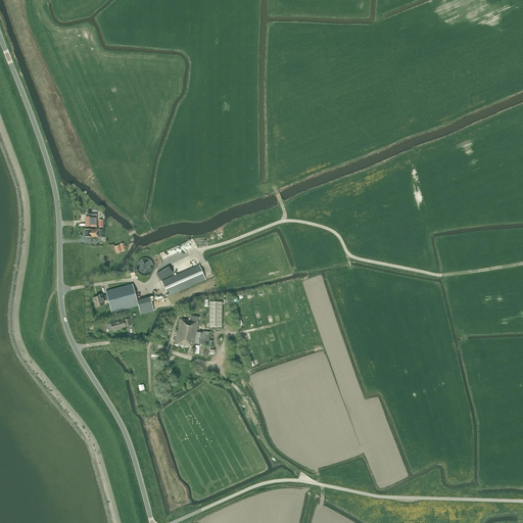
[(86,217),(86,227),(97,227),(97,215),(87,215),(87,217),(86,217)]
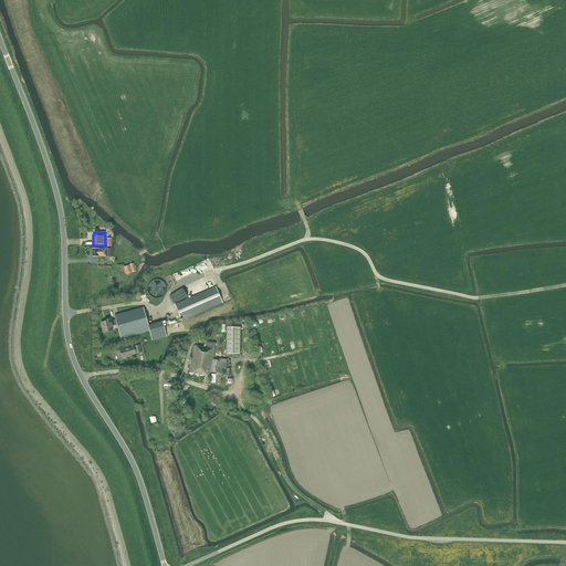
[(159,280),(157,280),(156,280),(155,280),(154,280),(153,281),(152,282),(150,282),(149,283),(148,285),(148,286),(147,287),(147,289),(147,291),(147,292),(148,293),(148,294),(149,296),(150,296),(153,297),(154,299),(155,299),(157,299),(158,299),(159,299),(160,297),(163,296),(164,295),(165,294),(165,293),(166,292),(166,290),(166,289),(166,286),(166,285),(165,284),(164,283),(163,282),(160,281),(159,280)]
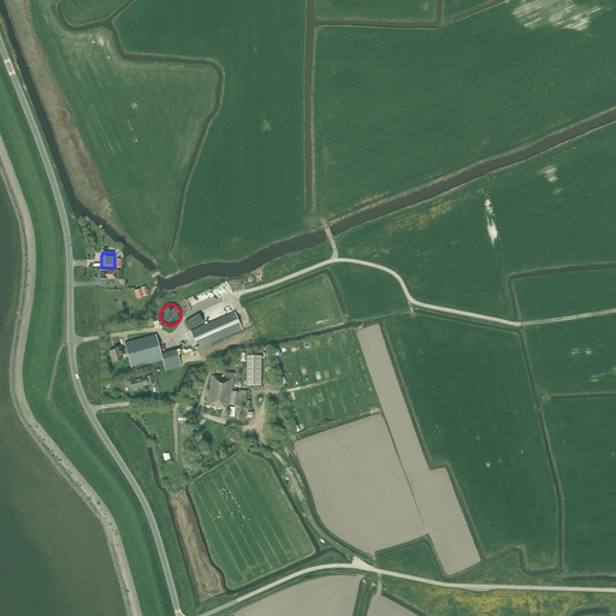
[(190,331),(197,349),(242,330),(235,312),(190,331)]
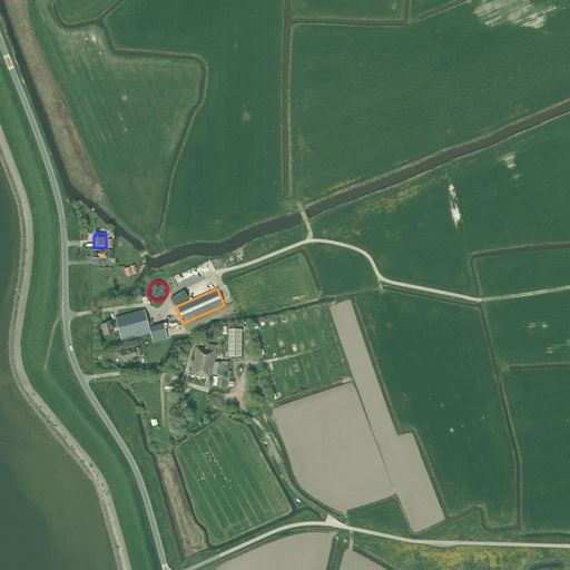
[(170,298),(172,300),(175,306),(188,298),(184,290),(175,295),(170,298)]
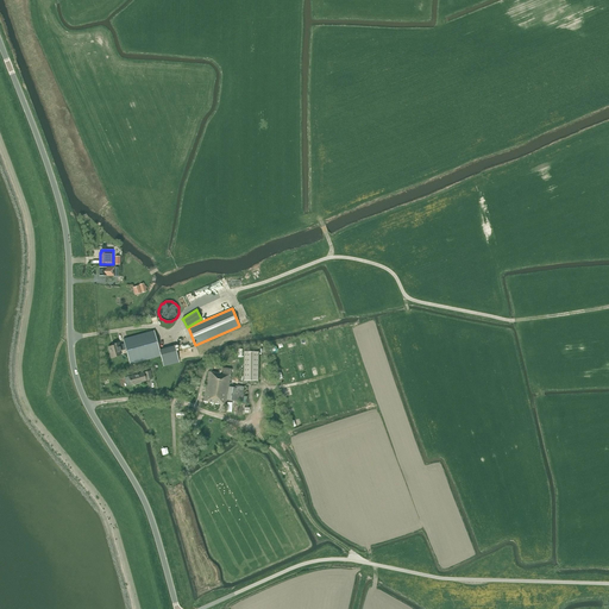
[(159,350),(154,331),(123,339),(124,344),(119,345),(119,343),(112,345),(112,346),(108,347),(111,358),(120,356),(119,352),(121,351),(126,350),(130,364),(161,356),(163,366),(179,362),(175,346),(159,350)]
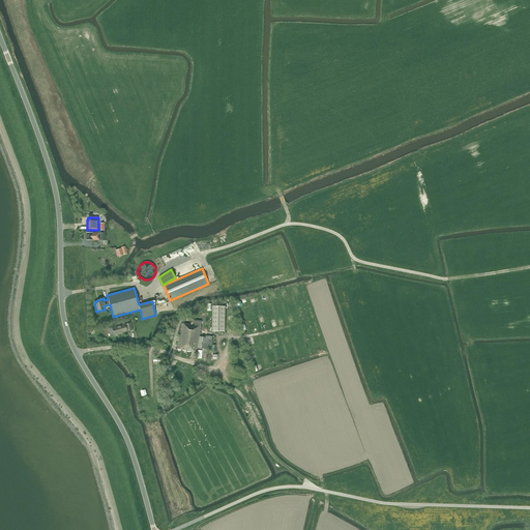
[(225,332),(225,306),(212,306),(211,331),(225,332)]
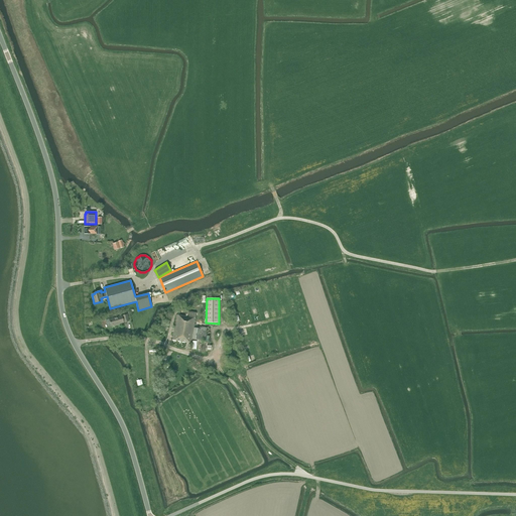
[(194,328),(196,318),(195,318),(196,312),(185,311),(184,316),(176,315),(172,340),(186,342),(191,343),(192,339),(199,340),(199,341),(205,342),(207,328),(201,327),(201,329),(194,328)]
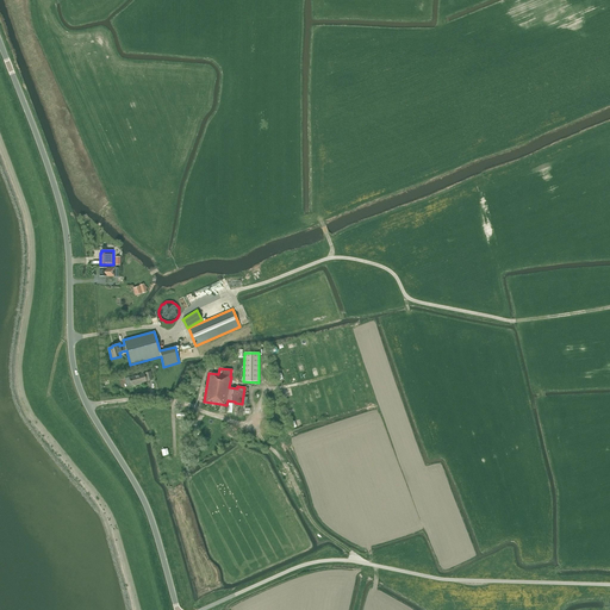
[(129,378),(124,379),(126,387),(153,380),(150,372),(143,373),(143,372),(141,372),(142,374),(129,378)]
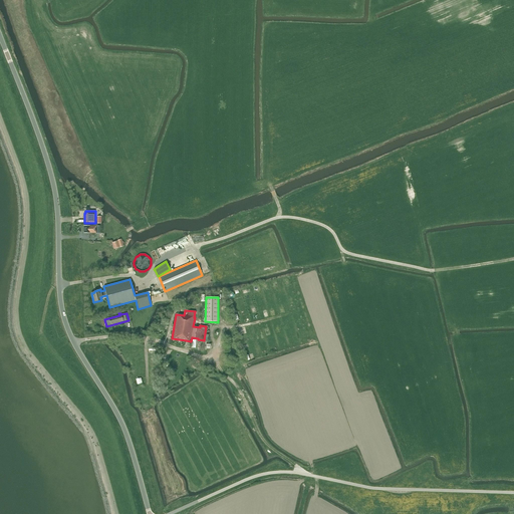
All buildings are outlined.
